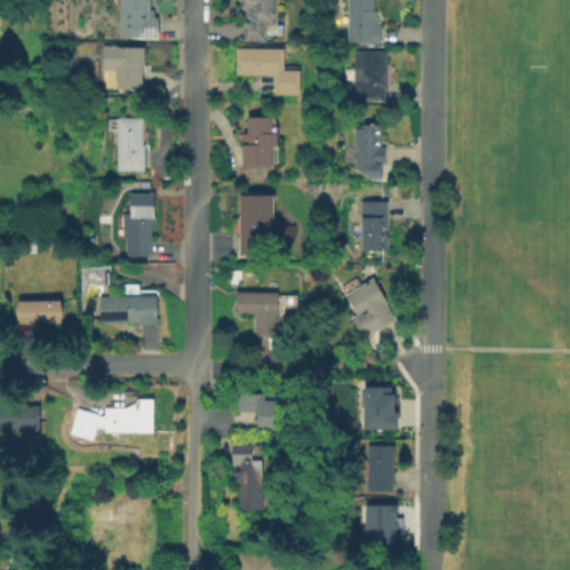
[(150,0),(150,11),(154,11),(154,19),(158,19),(158,39),(130,39),(130,37),(119,37),(119,12),(119,0),(150,0)]
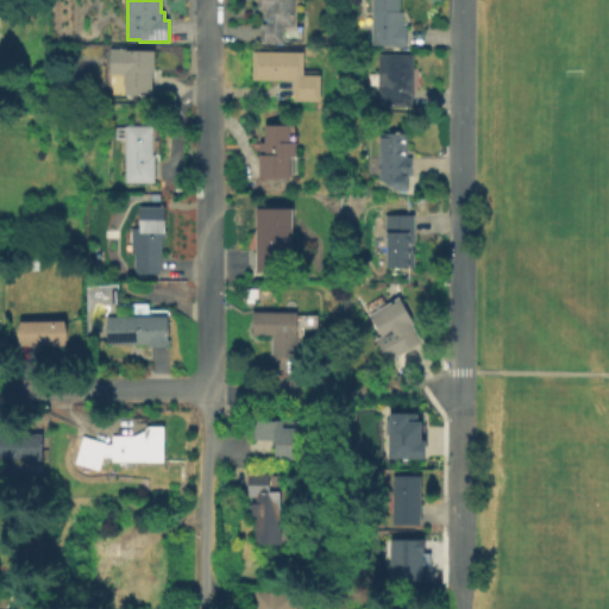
[(295,0),(295,29),(286,29),(286,45),(262,45),(262,25),(267,25),(268,12),(259,12),(259,0),(295,0)]
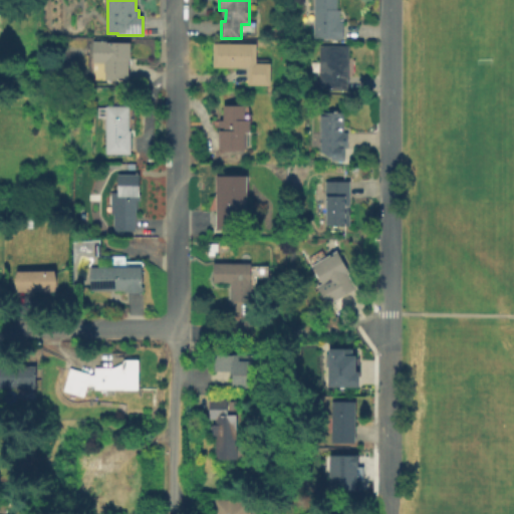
[(338,0),(338,11),(341,11),(341,23),(345,23),(344,40),(315,40),(315,29),(309,29),(309,14),(314,15),(314,0),(338,0)]
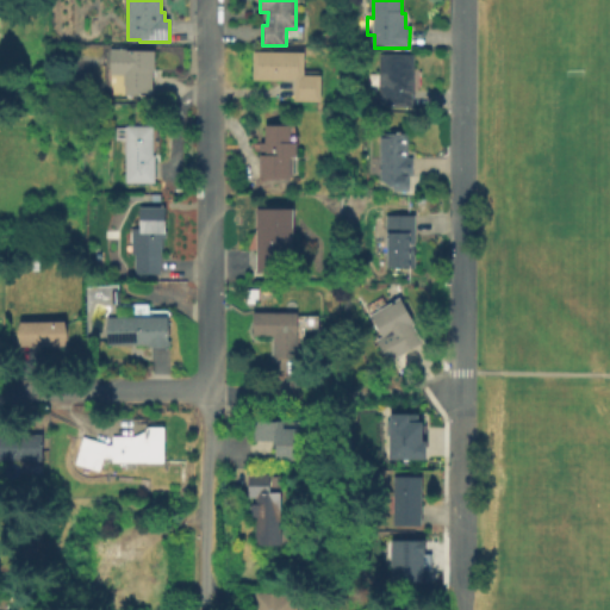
[(156,53),(156,73),(154,73),(154,98),(124,98),(124,76),(111,76),(111,50),(128,50),(128,53),(156,53)]
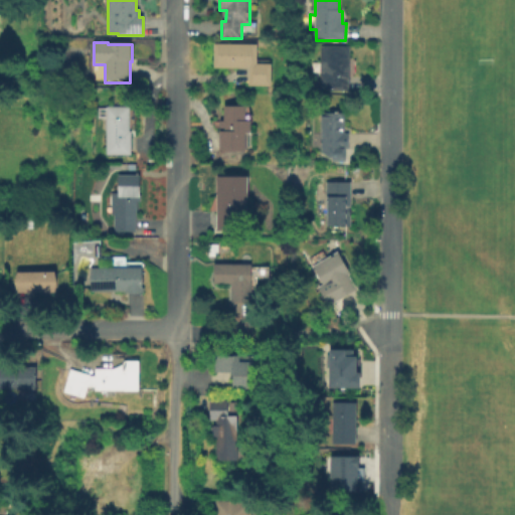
[(273,63),(273,87),(248,86),(249,68),(213,67),(214,43),(258,44),(258,63),(273,63)]
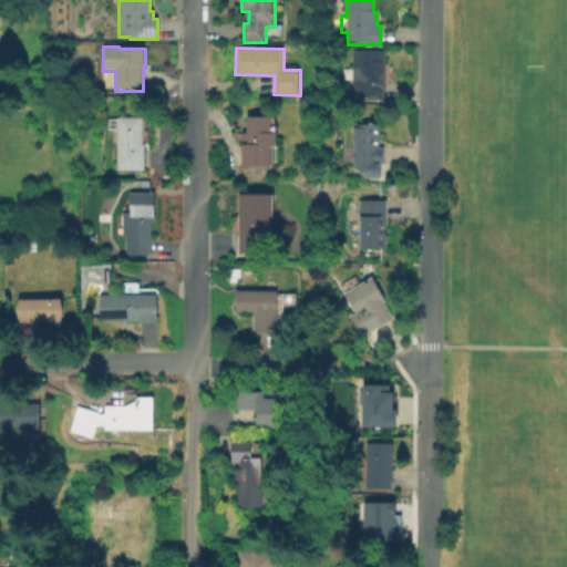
[(385,51),(384,100),(353,100),(354,51),(385,51)]
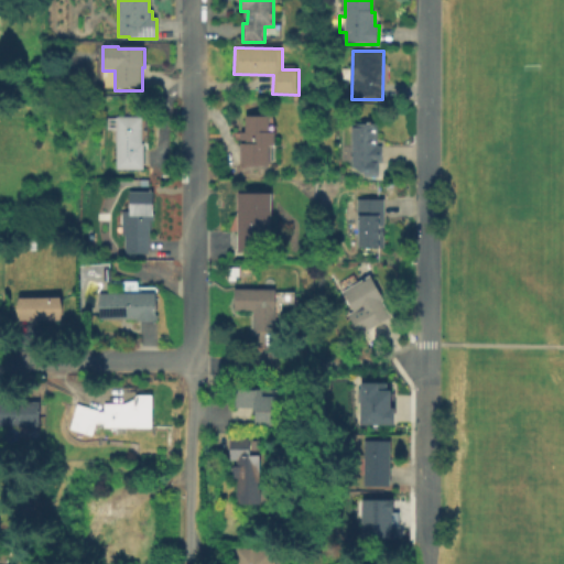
[(143,118),(143,144),(145,144),(145,171),(117,171),(117,131),(108,131),(108,119),(118,119),(118,118),(143,118)]
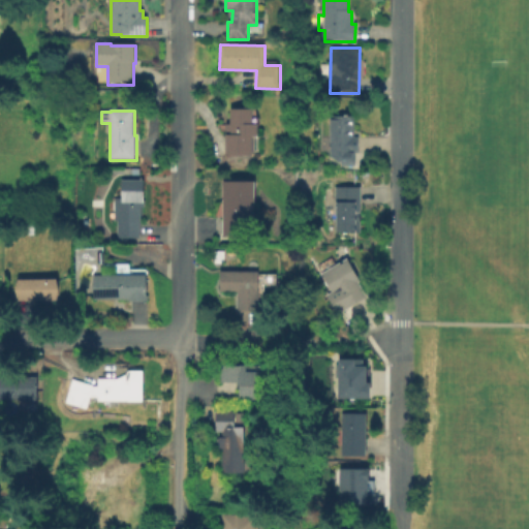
[(253,138),(253,156),(226,156),(226,125),(230,125),(230,111),(253,111),(253,125),(258,125),(258,137),(253,138)]
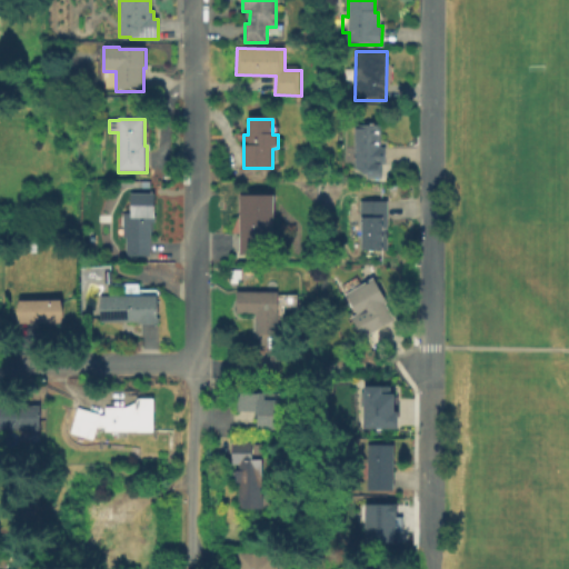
[(382,125),(382,148),(387,148),(387,179),(368,179),(368,176),(367,176),(356,166),(356,125),(382,125)]
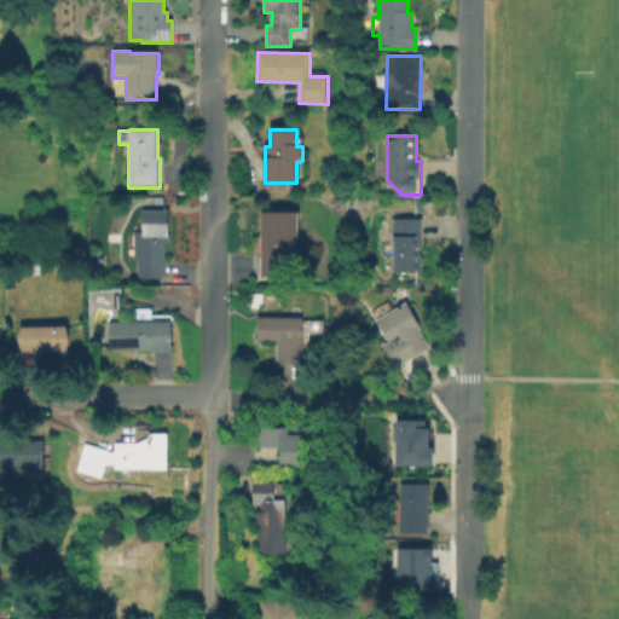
[(167,212),(167,244),(162,243),(161,281),(136,281),(136,259),(132,259),(132,233),(140,233),(140,212),(167,212)]
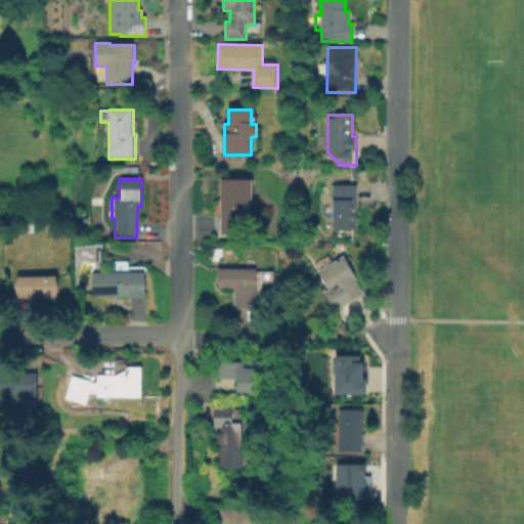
[(252,182),(252,221),(239,221),(239,236),(220,236),(220,181),(252,182)]
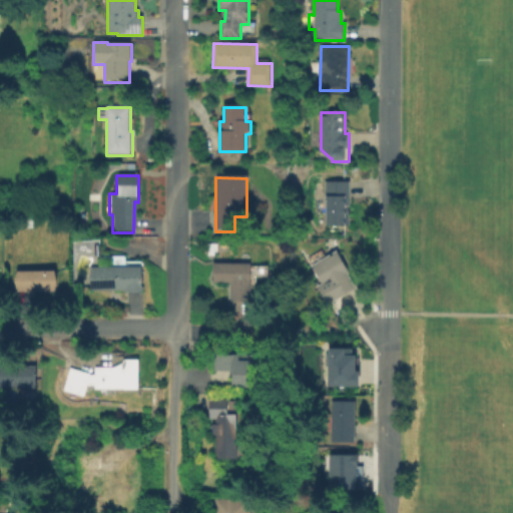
[(351,182),(350,226),(325,225),(326,181),(351,182)]
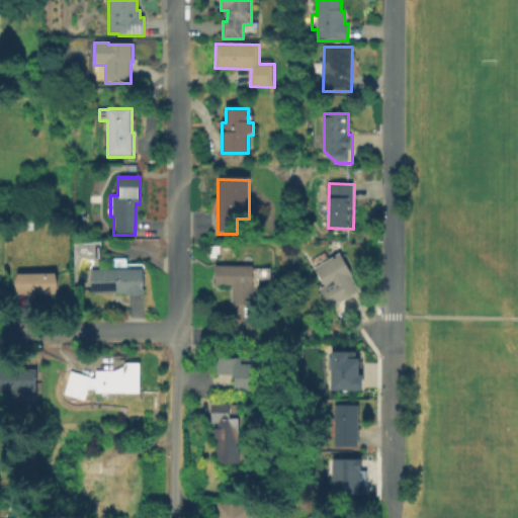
[(359,294),(330,312),(310,273),(340,257),(352,279),(351,279),(359,294)]
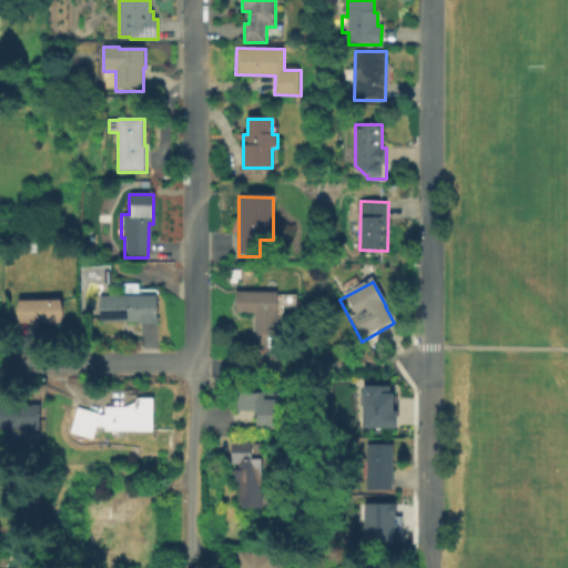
[(277,294),(277,336),(255,336),(255,316),(235,316),(235,294),(277,294)]
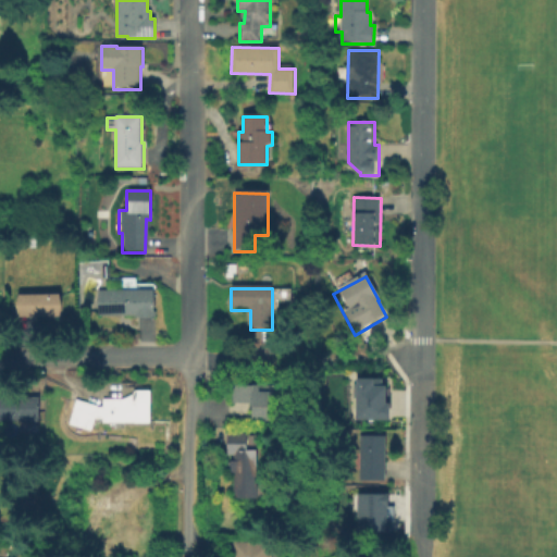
[(155,291),(155,318),(135,319),(135,317),(99,317),(99,292),(155,291)]
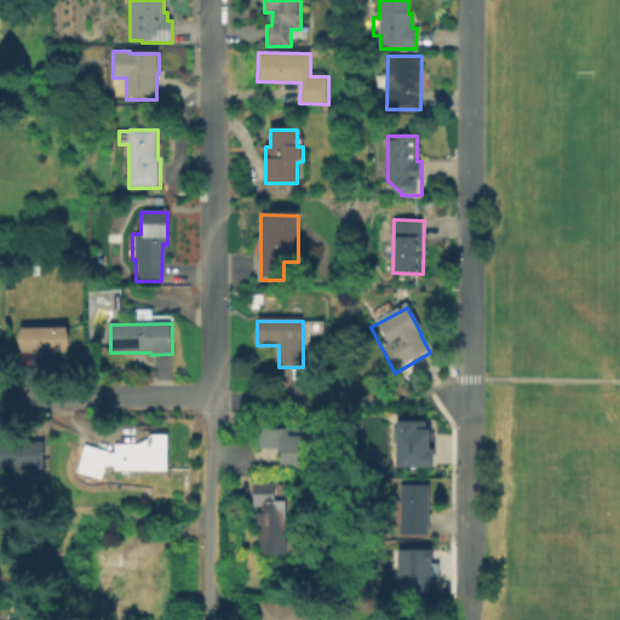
[(69,343),(67,356),(21,356),(17,343),(19,331),(65,331),(69,343)]
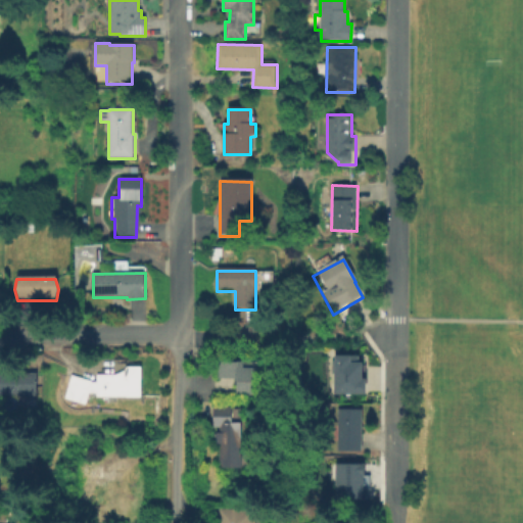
[(362,393),(363,354),(329,353),(329,393),(362,393)]
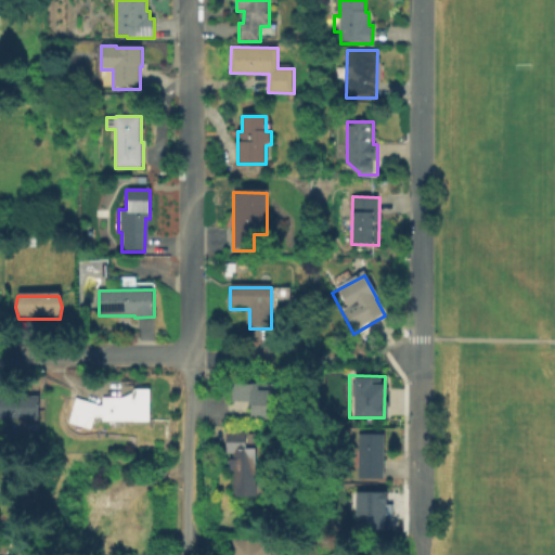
[(275,388),(275,407),(270,405),(269,422),(252,422),(252,405),(231,404),(231,387),(275,388)]
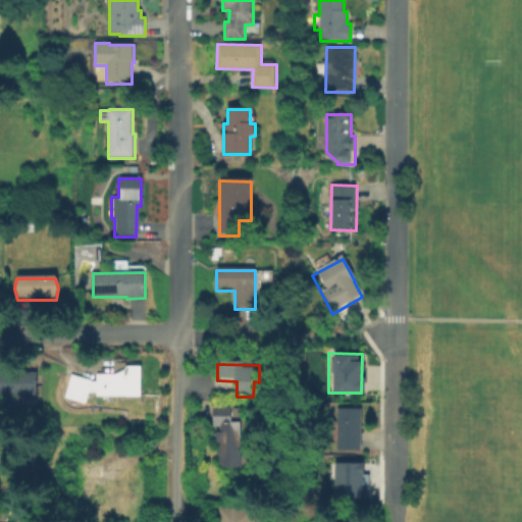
[(142,367),(142,398),(98,397),(98,394),(90,394),(87,404),(66,398),(72,375),(93,381),(98,381),(98,374),(117,374),(128,369),(128,366),(142,367)]
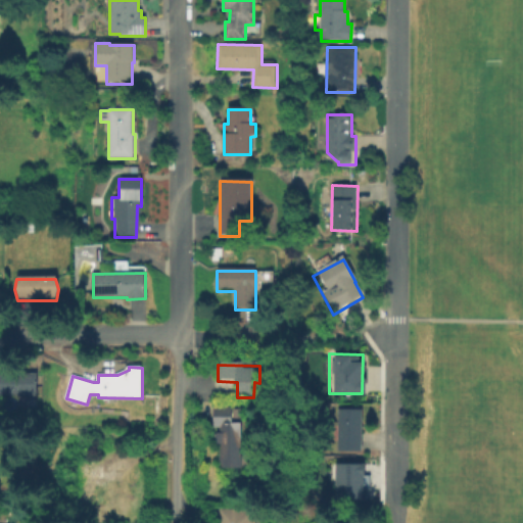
[(0,374),(38,374),(39,408),(20,408),(20,397),(0,397),(0,374)]
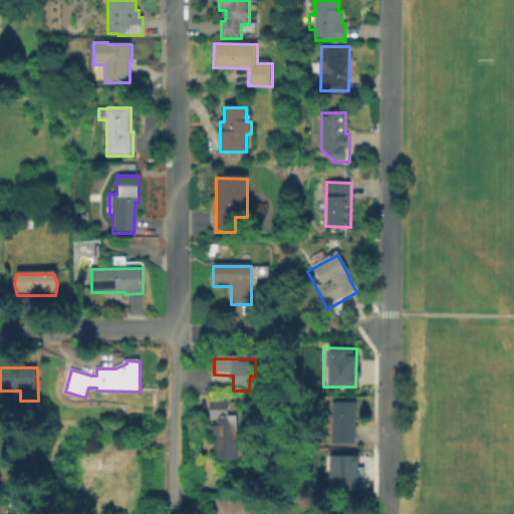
[(238,419),(238,462),(217,462),(217,423),(211,423),(211,402),(228,402),(228,419),(238,419)]
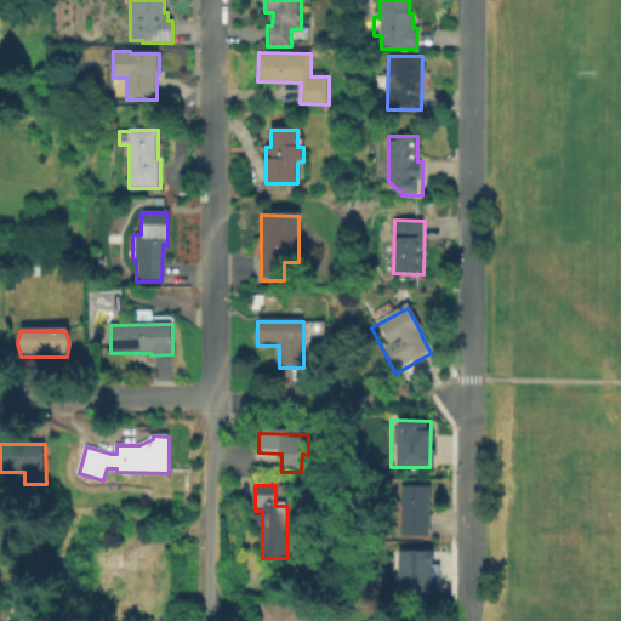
[(290,489),(291,506),(277,505),(278,488),(289,488),(290,489)]
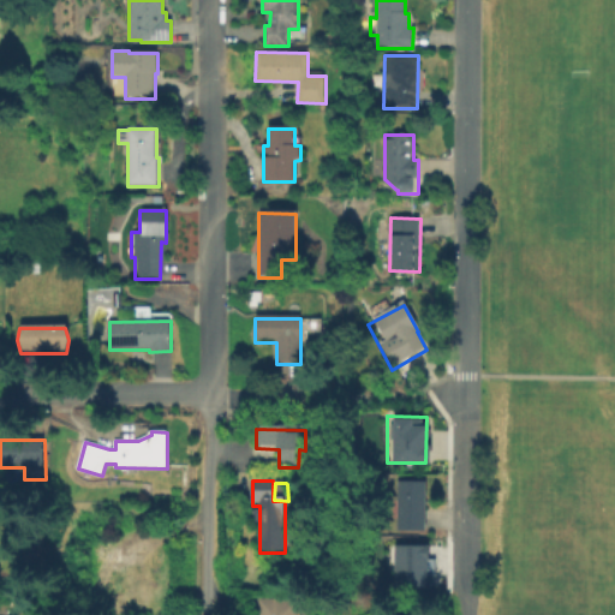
[(427,484),(425,533),(396,532),(398,484),(427,484)]
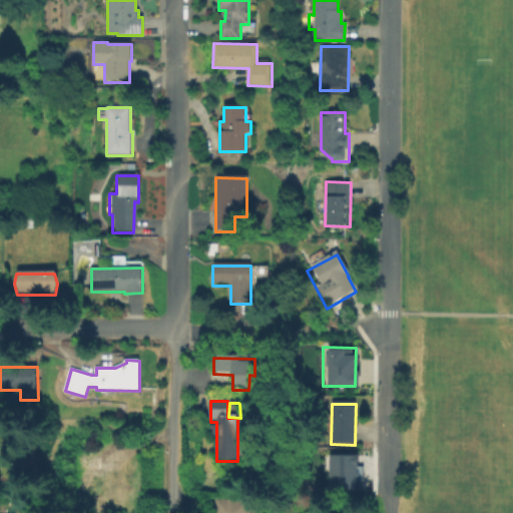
[(105,453),(105,470),(119,470),(119,502),(118,502),(118,512),(91,512),(91,500),(83,500),(83,483),(92,483),(92,475),(81,475),(81,454),(85,454),(85,445),(101,445),(101,453),(105,453)]
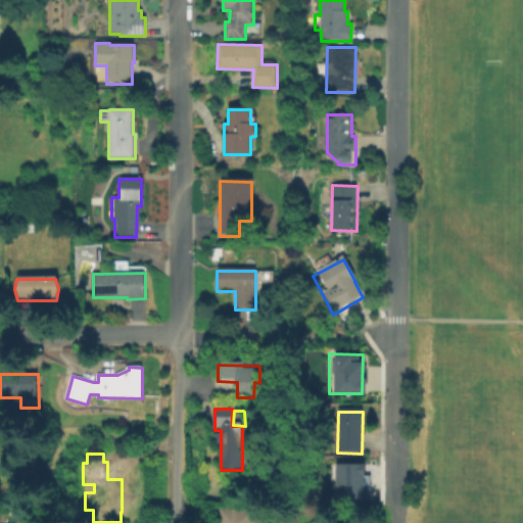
[(339,470),(367,470),(367,480),(365,480),(365,495),(368,495),(368,505),(338,504),(339,470)]
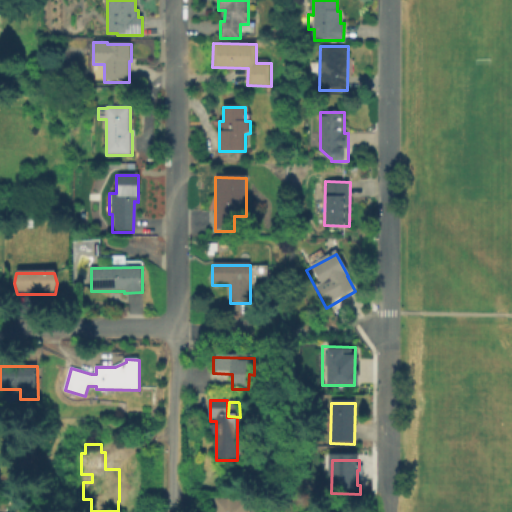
[(250,501),(249,511),(214,511),(215,500),(250,501)]
